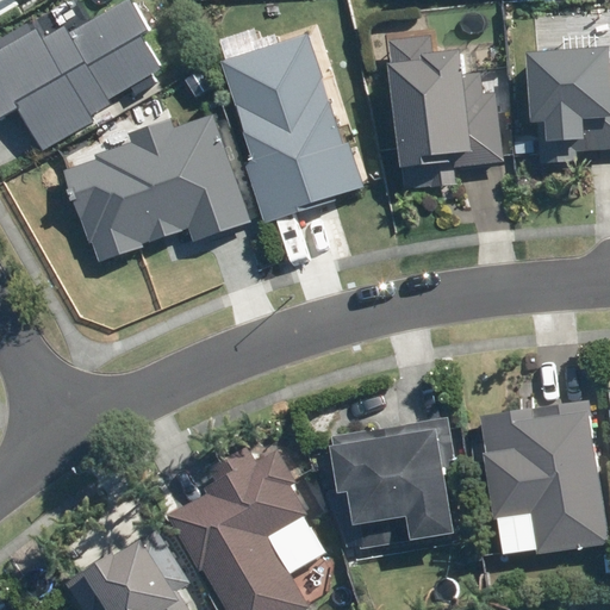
[(0,118),(19,109),(43,150),(114,111),(110,103),(165,73),(145,37),(153,32),(135,0),(130,0),(69,33),(66,27),(42,41),(37,32),(0,51),(0,118)]
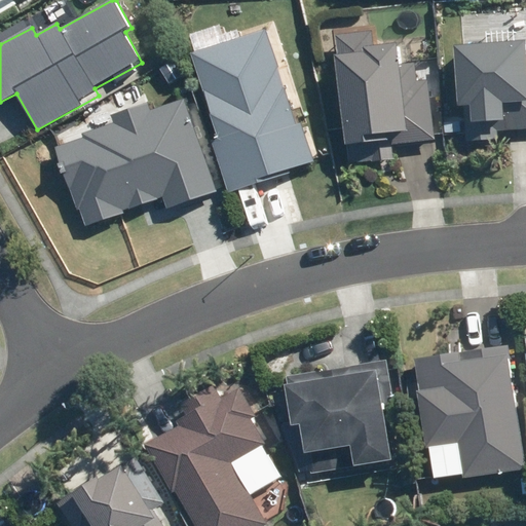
[(12,0),(0,0),(0,14),(15,5),(12,0)]
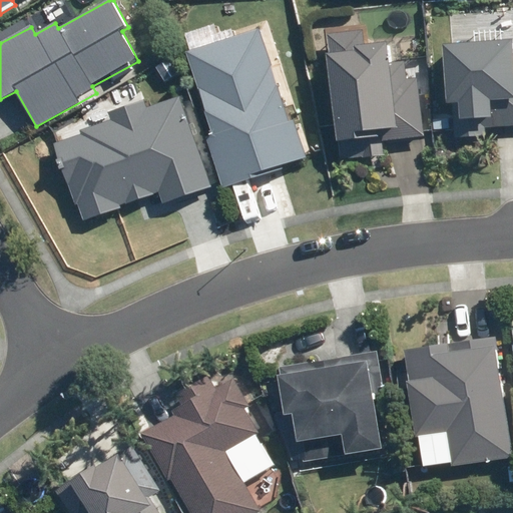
[(303,121),(292,124),(287,109),(296,106),(268,20),(220,36),(223,43),(187,54),(214,137),(206,140),(222,188),(258,177),(257,175),(314,157),(303,121)]
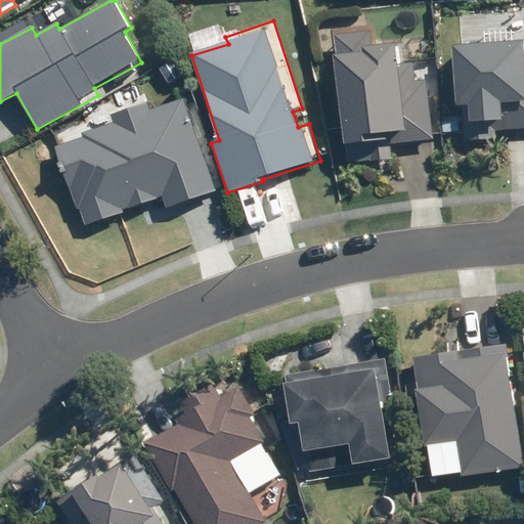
[(378,25),(331,31),(348,165),(394,159),(392,146),(436,140),(425,59),(397,62),(395,46),(381,47),(378,25)]
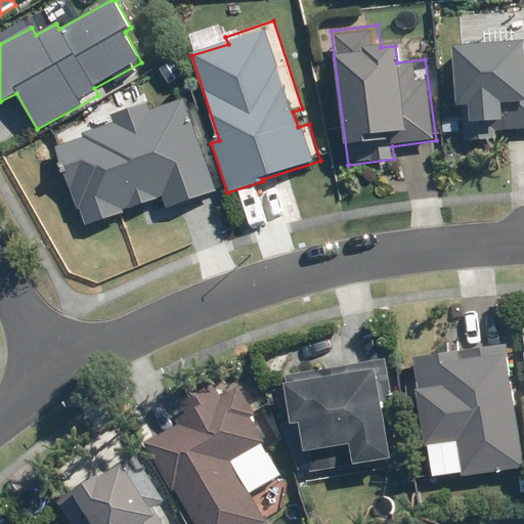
[(523,47),(454,48),(454,110),(465,110),(465,142),(497,142),(497,132),(523,132),(523,47)]
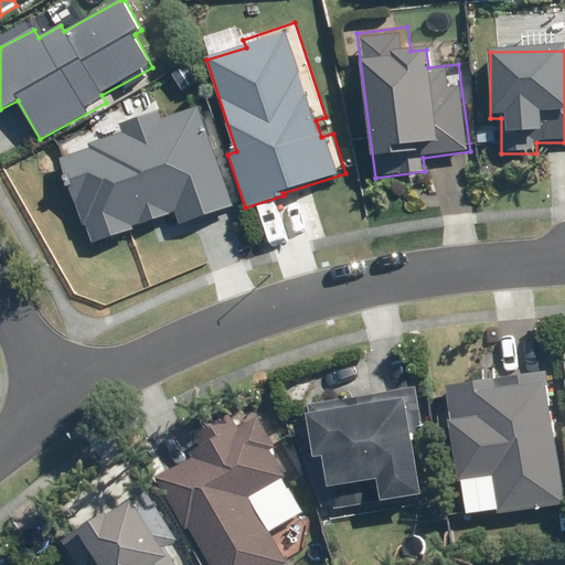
[(233,206),(199,108),(164,120),(160,109),(120,124),(124,134),(56,158),(87,245),(174,214),(179,225),(233,206)]
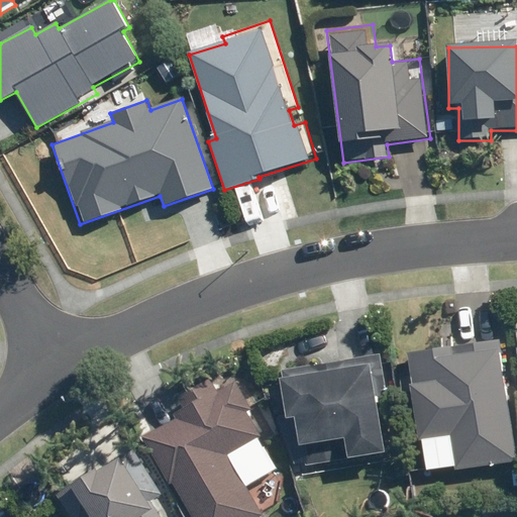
[(516,459),(516,450),(503,337),(408,349),(423,471),(516,459)]
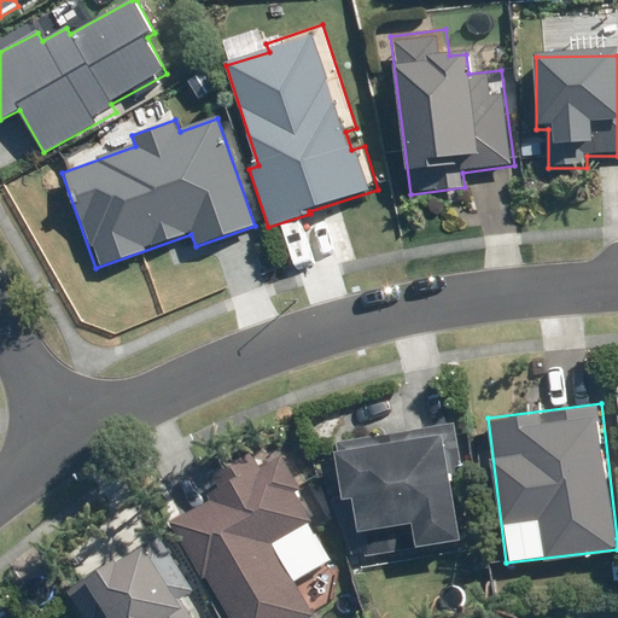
[(366,557),(465,537),(453,481),(467,478),(455,421),(336,445),(345,499),(354,497),(366,557)]
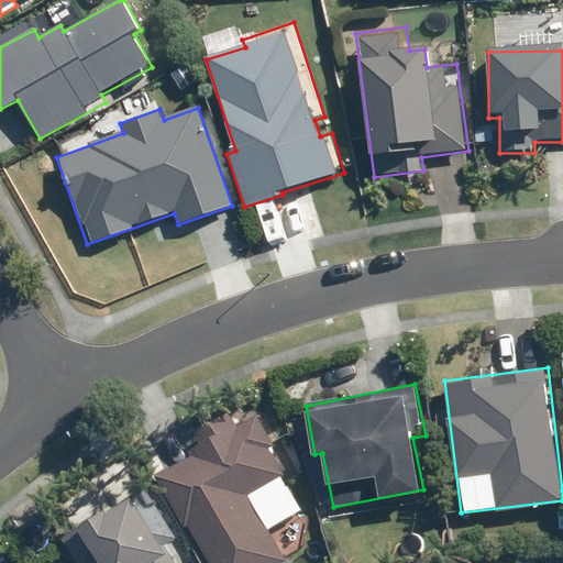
[(158,475),(158,476),(210,562),(286,562),(288,562),(249,497),(299,466),(264,408),(239,423),(230,410),(190,433),(200,451),(158,475)]
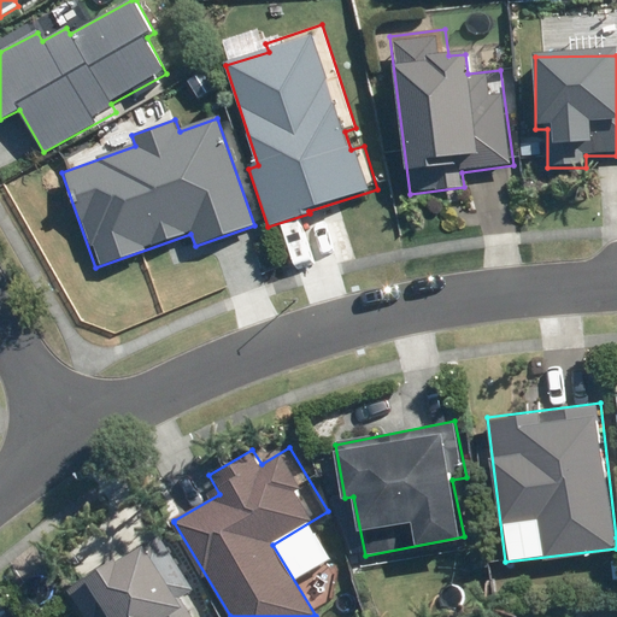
[(159,528),(83,579),(109,616),(192,616),(181,599),(199,588),(159,528)]
